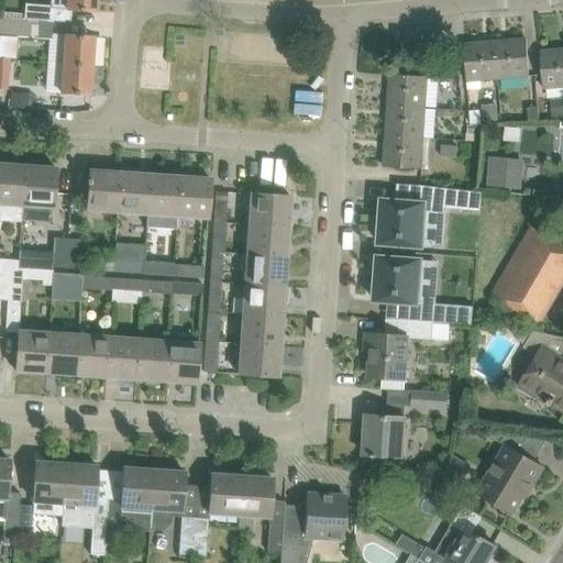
[(96,11),(96,0),(66,0),(66,9),(96,11)]
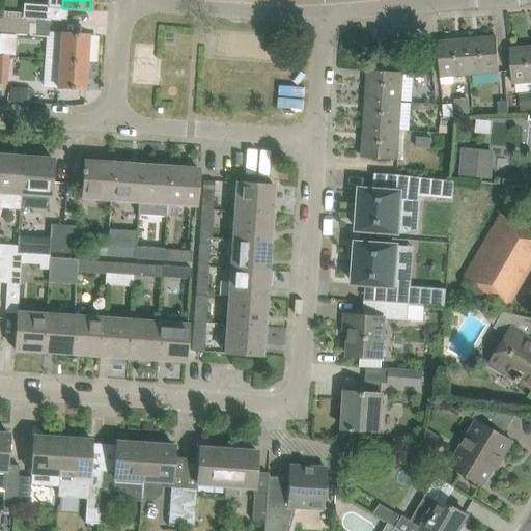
[(17,19),(0,17),(0,33),(6,34),(46,37),(46,43),(45,59),(58,60),(86,62),(88,34),(48,32),(49,20),(25,18),(17,18),(17,19)]
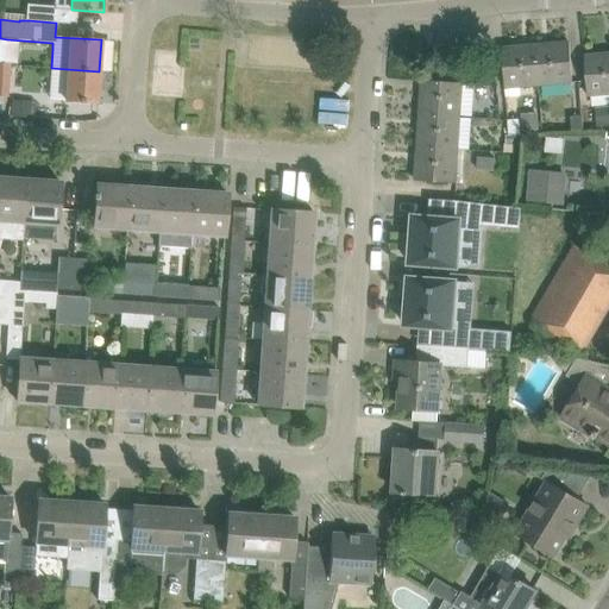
[(569,43),(535,45),(539,86),(572,83),(569,43)]
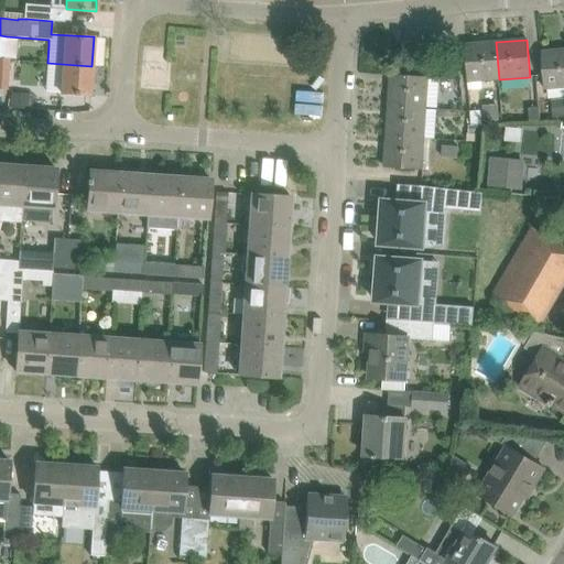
[(465,44),(467,66),(468,82),(499,79),(496,42),(465,44)]
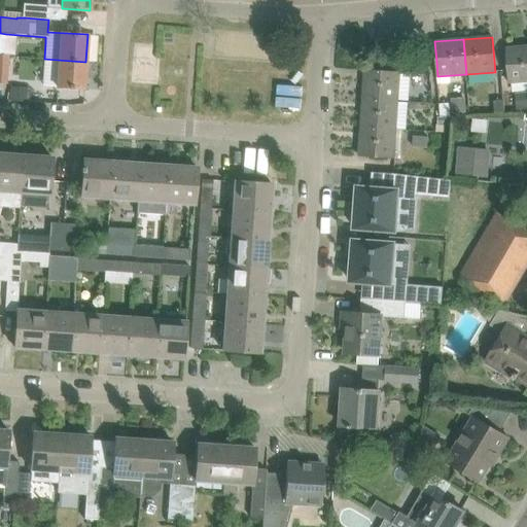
[(526,46),(505,48),(507,69),(508,83),(526,81),(526,46)]
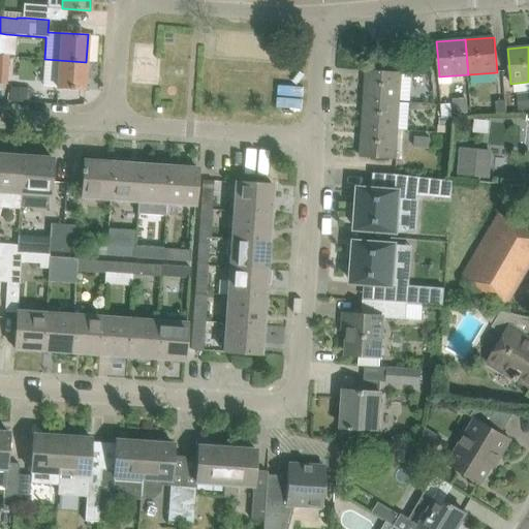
[(58,60),(44,59),(42,86),(57,87),(84,89),(86,62),(58,60)]
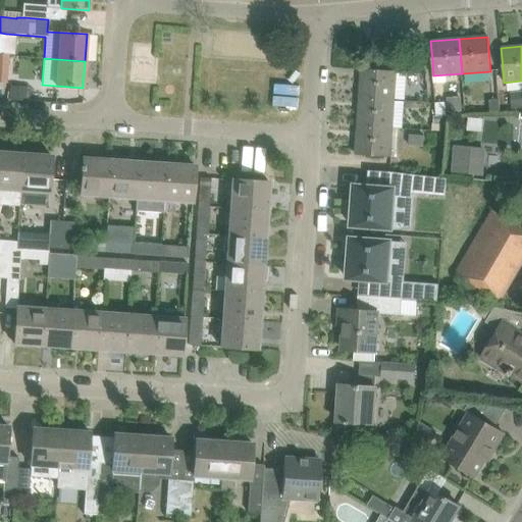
[(362,69),(360,98),(395,100),(397,71),(362,69)]
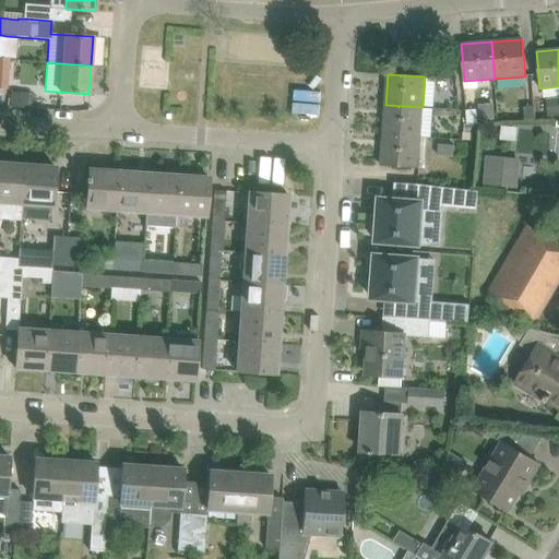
[(447,79),(447,87),(455,88),(456,80),(447,79)]
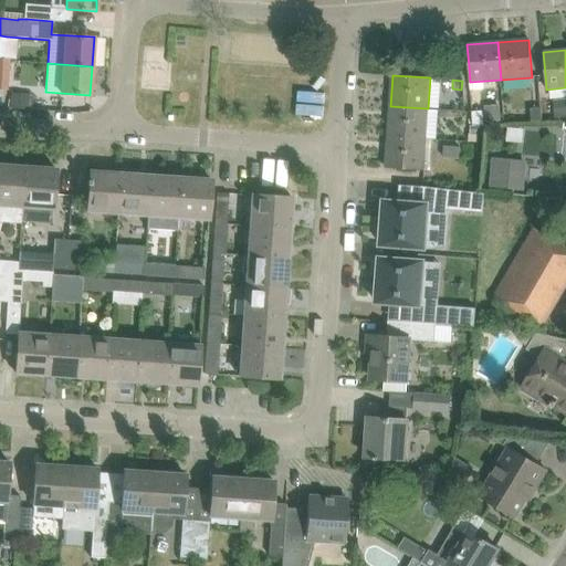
[(11,92),(10,106),(28,107),(29,93),(11,92)]
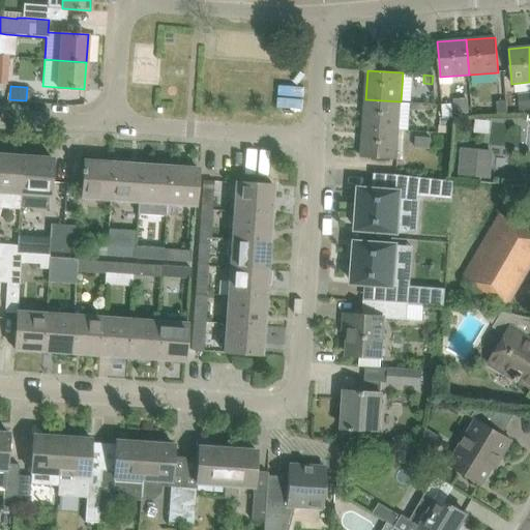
[(529,110),(529,92),(518,94),(520,112),(529,110)]
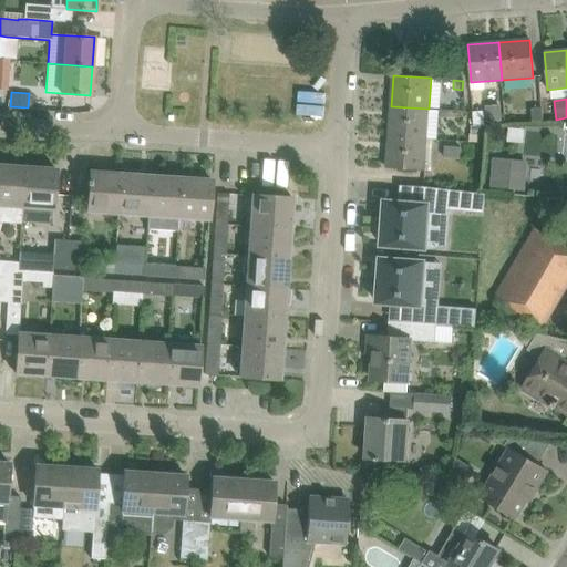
[(483,104),(484,110),(485,122),(503,121),(501,103),(483,104)]
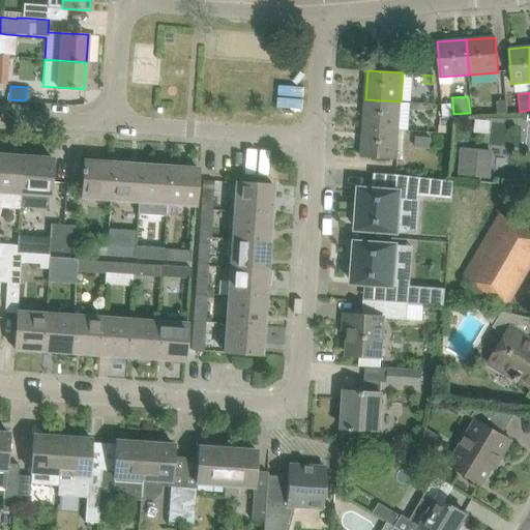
[(365,99),(363,128),(399,130),(401,101),(365,99)]
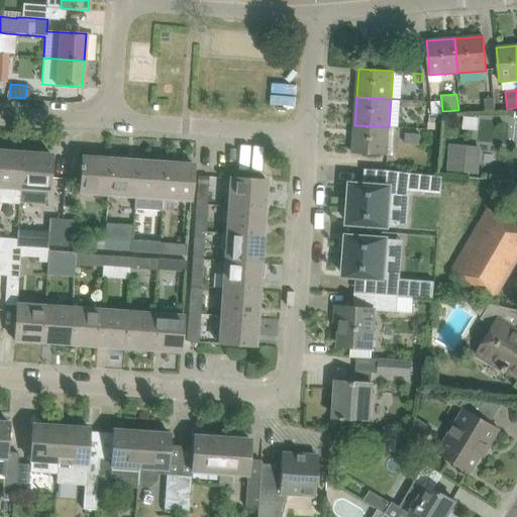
[(494,99),(484,99),(486,112),(495,111),(494,99)]
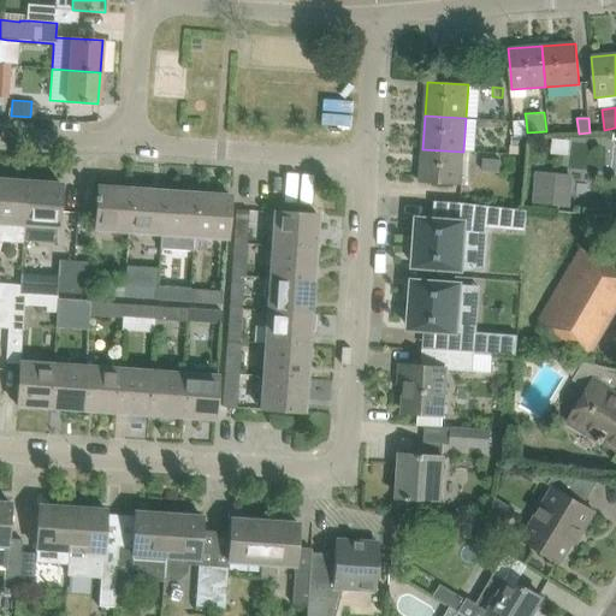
[(514,120),(515,136),(527,135),(527,132),(526,119),(514,120)]
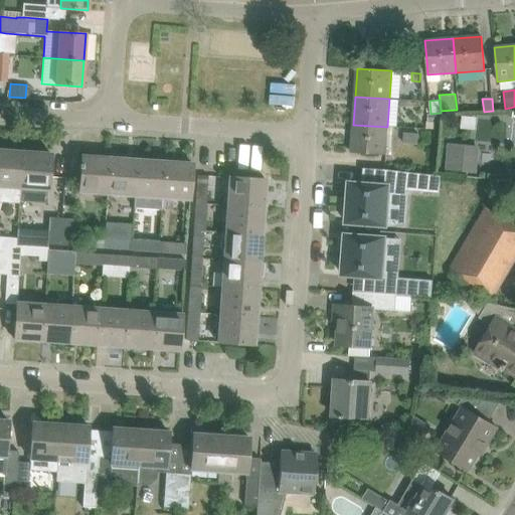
[(387,127),(353,125),(351,153),(385,155),(387,127)]
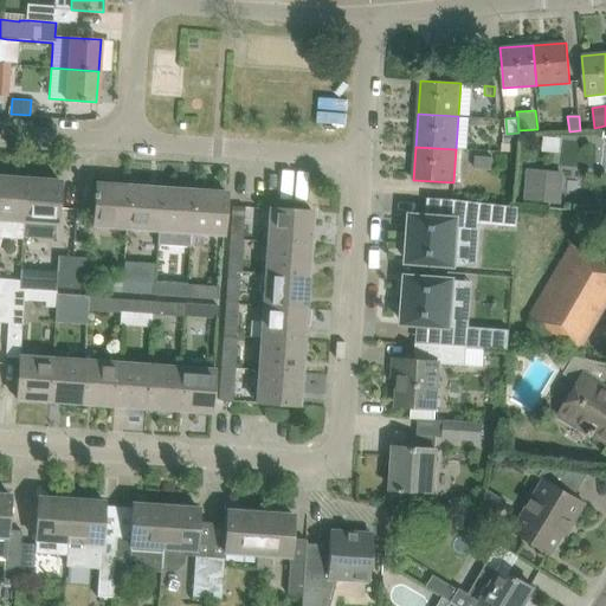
[(491,171),(492,158),(475,156),(475,169),(491,171)]
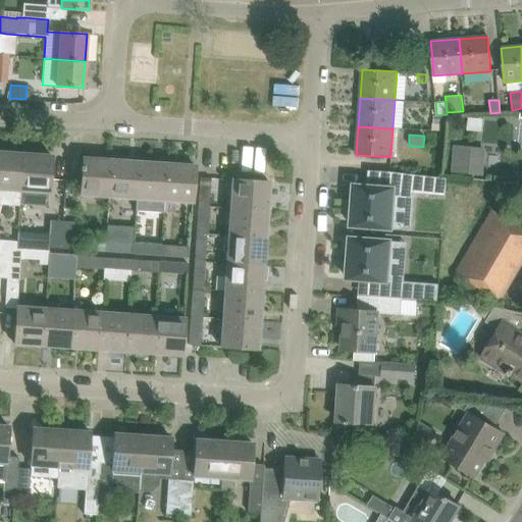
[(454,172),(474,174),(484,175),(486,150),(456,147),(454,172)]
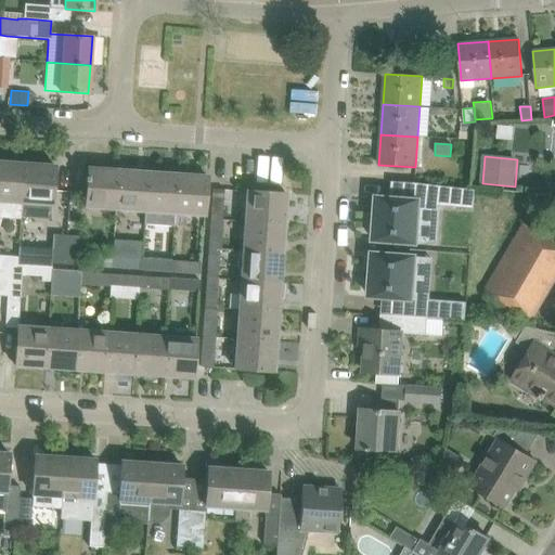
[(0,162),(0,216),(21,217),(24,164),(0,162)]
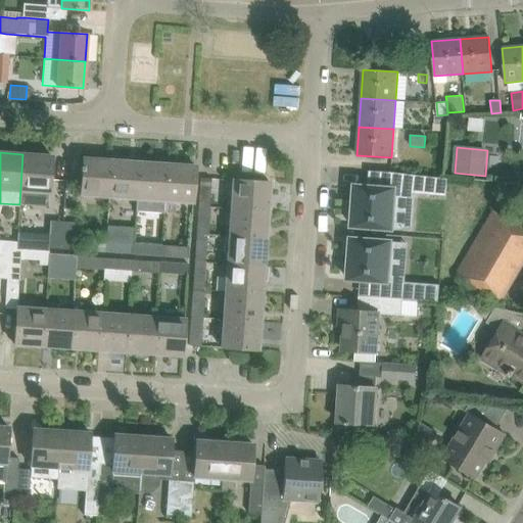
[(22,154),(19,204),(48,207),(51,156),(22,154)]
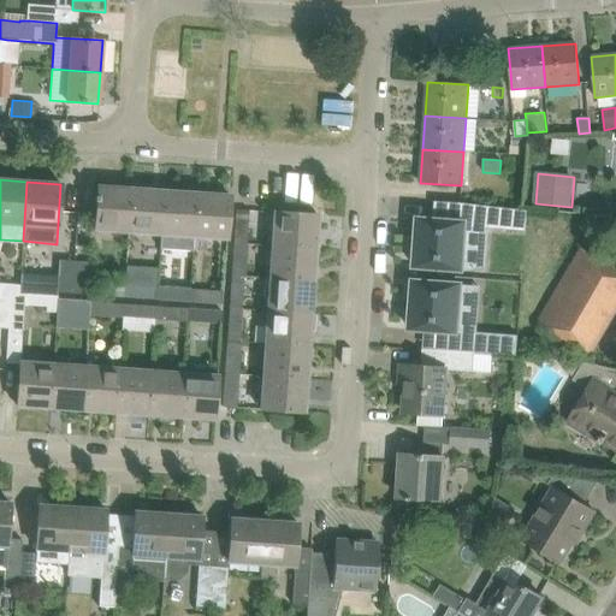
[(95,196),(95,201),(96,201),(95,230),(128,232),(131,189),(98,187),(96,196),(95,196)]
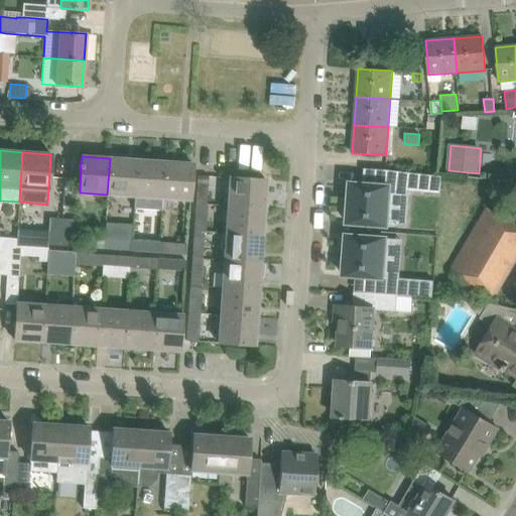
[(110,158),(107,195),(134,197),(137,160),(110,158)]
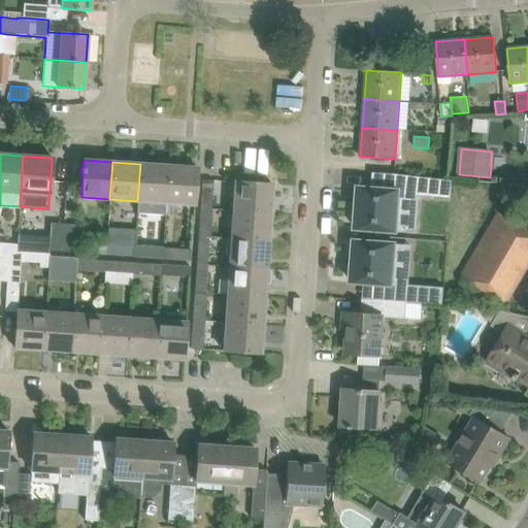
[(140,164),(137,201),(136,213),(165,216),(165,203),(168,165),(140,164)]
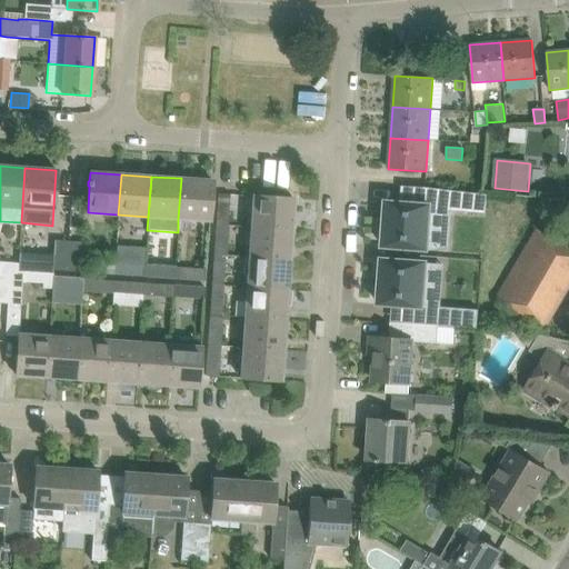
[(181,178),(178,219),(209,221),(212,180),(181,178)]
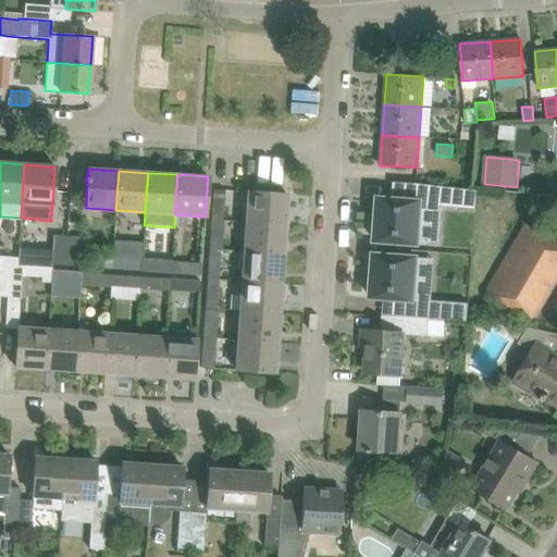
[(375,236),(374,242),(418,245),(418,244),(438,245),(441,207),(475,210),(477,190),(415,184),(413,200),(392,199),(378,198),(375,236)]
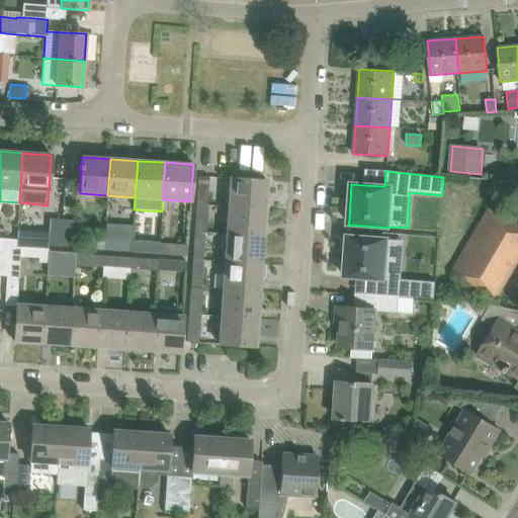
[(231,178),(229,206),(265,208),(267,181),(231,178)]
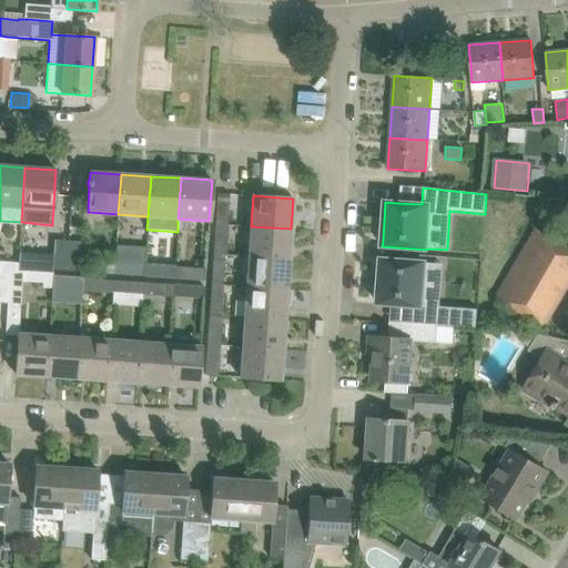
[(537,230),(496,298),(544,326),(567,284),(567,229),(550,219),(543,233),(537,230)]
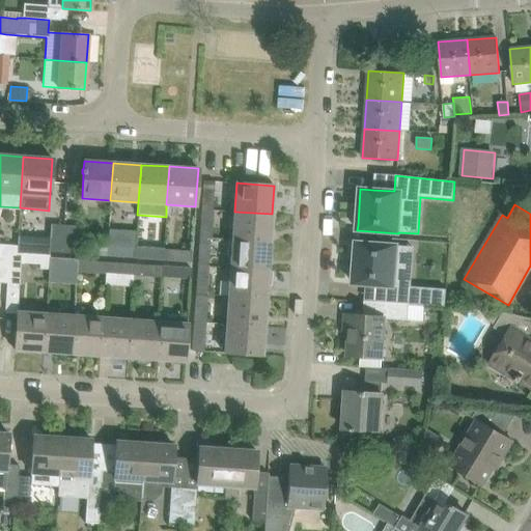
[(201,210),(199,236),(211,238),(213,210),(201,210)]
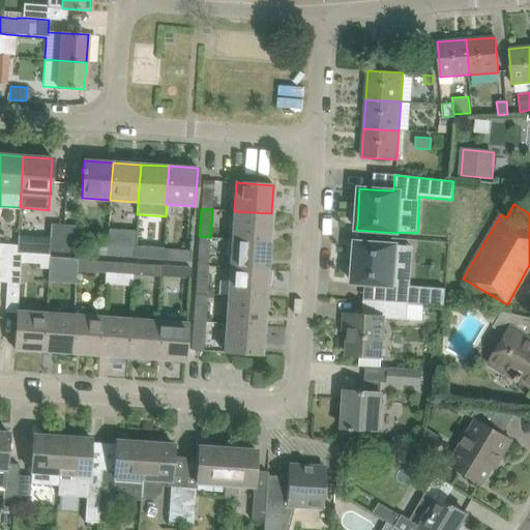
[(234,211),(232,239),(269,241),(271,213),(234,211)]
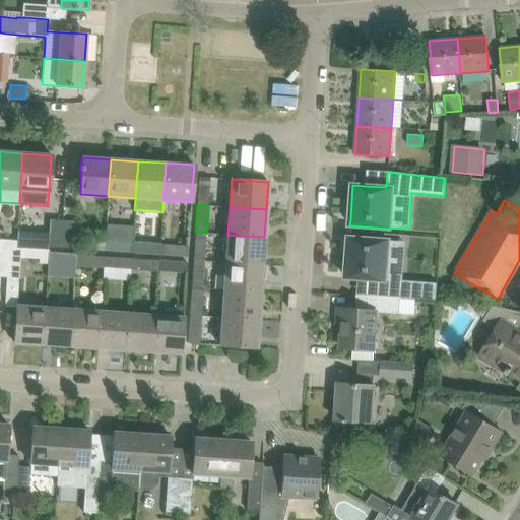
[(48,247),(60,248),(62,220),(50,219),(49,233),(48,247)]
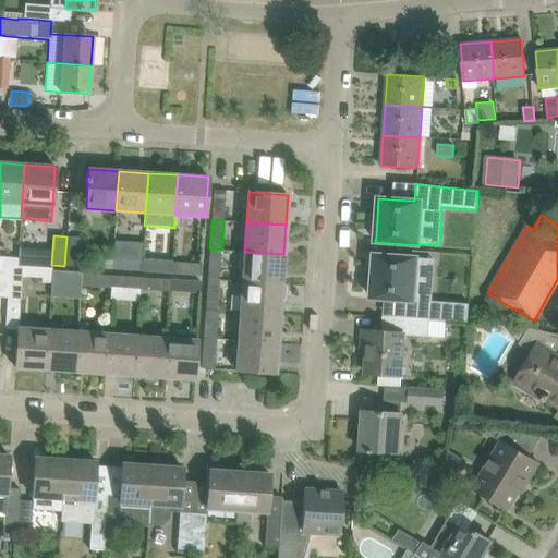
[(67,237),(64,266),(111,269),(112,257),(79,255),(80,238),(67,237)]
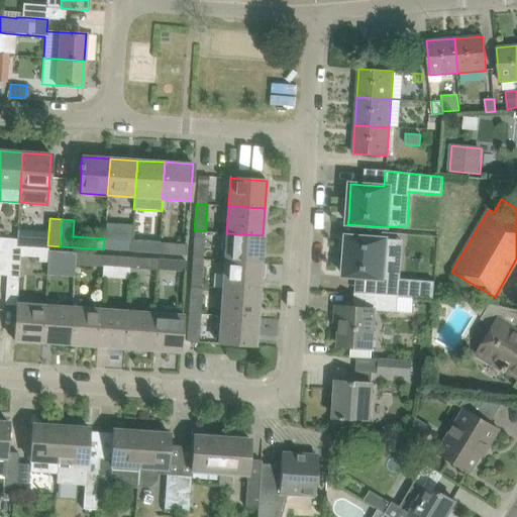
[(412,224),(397,252),(413,262),(428,233),(412,224)]
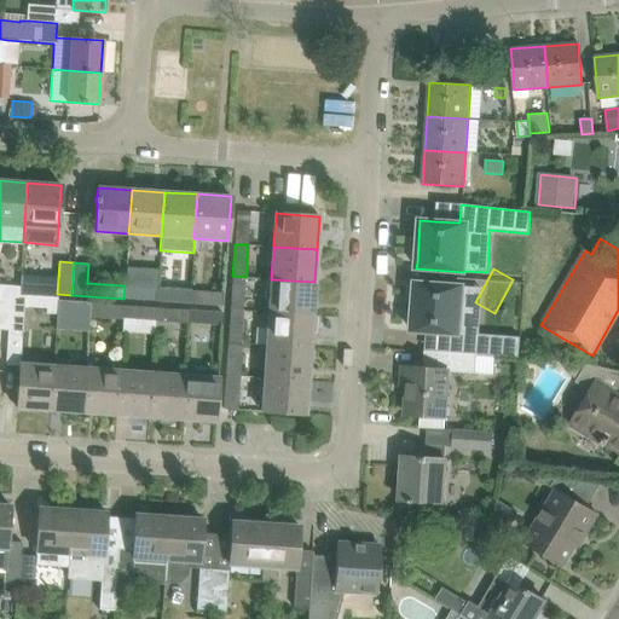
[(57,294),(58,277),(21,275),(21,278),(21,287),(19,295),(35,296),(57,298),(57,294)]
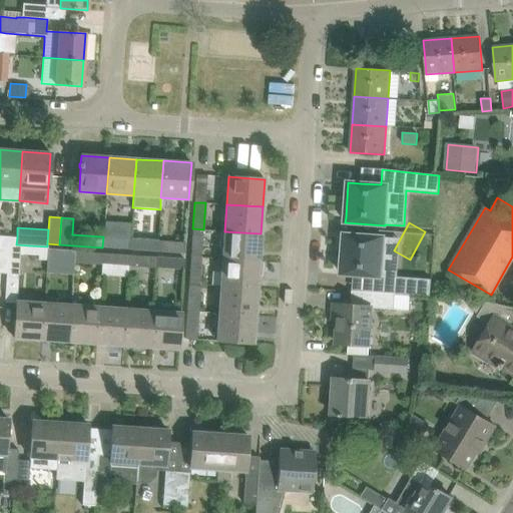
[(192,228),(190,257),(201,258),(203,229),(192,228)]
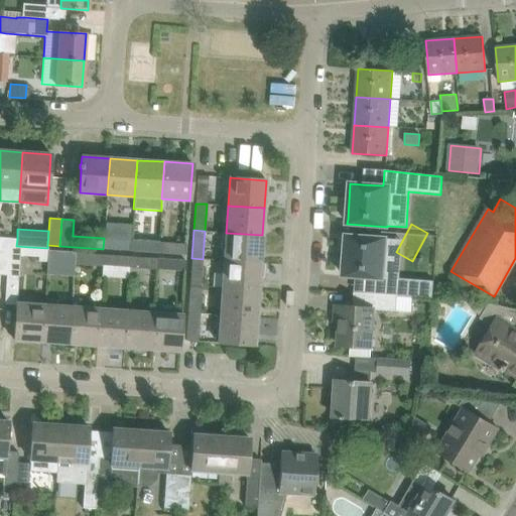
[(225,246),(224,260),(260,263),(262,235),(226,233),(225,246)]
